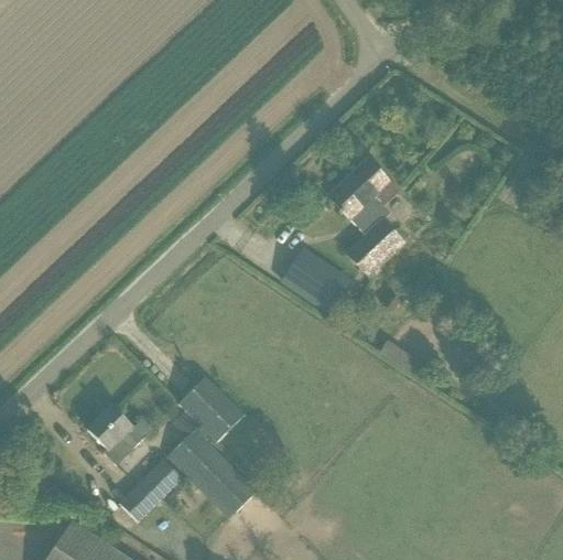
[(368,158),(328,194),(340,208),(339,210),(343,213),(344,211),(366,234),(354,245),(346,251),(369,276),(404,243),(401,238),(382,219),(391,212),(383,204),(398,190),(368,158)]
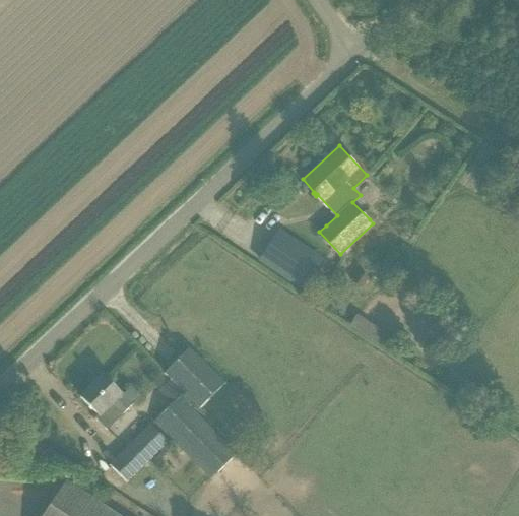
[(279,227),(258,259),(303,288),(324,256),(279,227)]
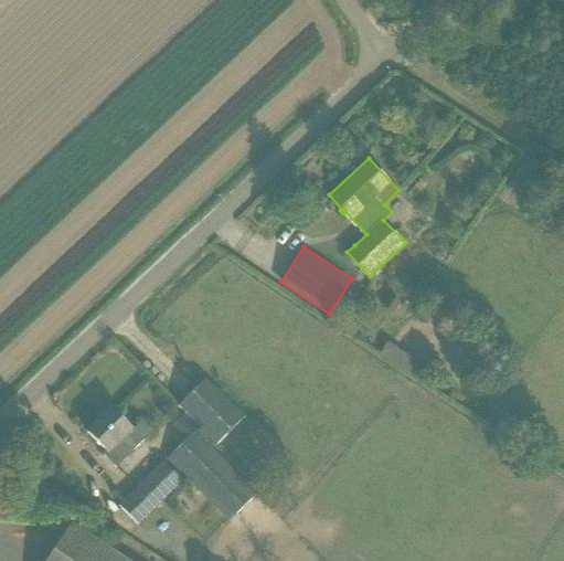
[(391,292),(383,304),(394,311),(402,299),(391,292)]
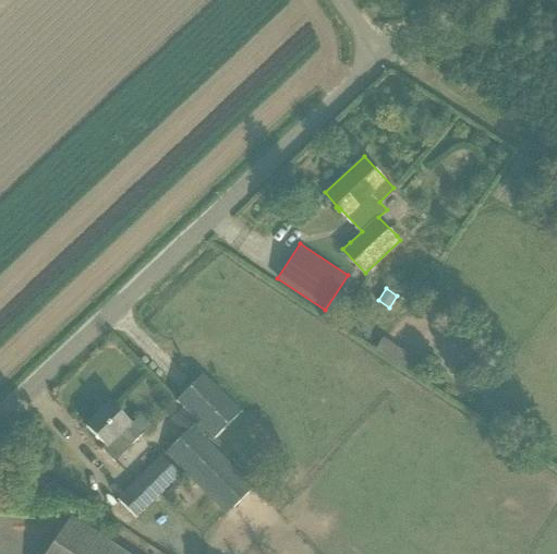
[(382,353),(416,373),(425,358),(389,339),(382,353)]
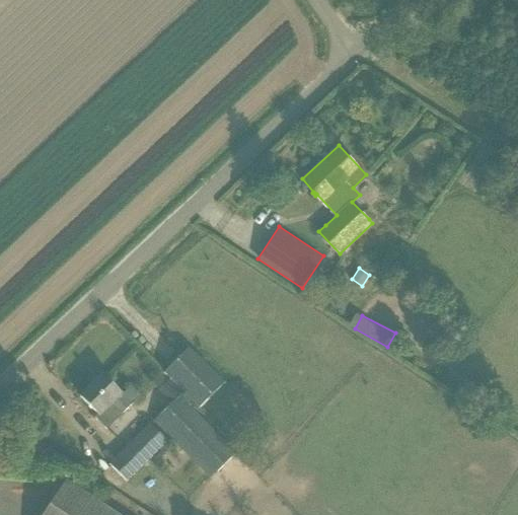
[(164,370),(178,384),(199,405),(223,379),(203,360),(189,346),(164,370)]
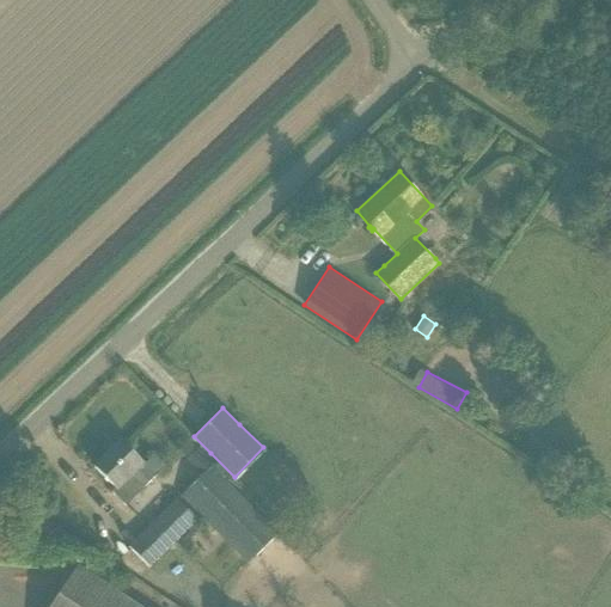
[(121,440),(96,465),(116,486),(114,489),(127,503),(156,474),(167,463),(158,452),(146,464),(121,440)]
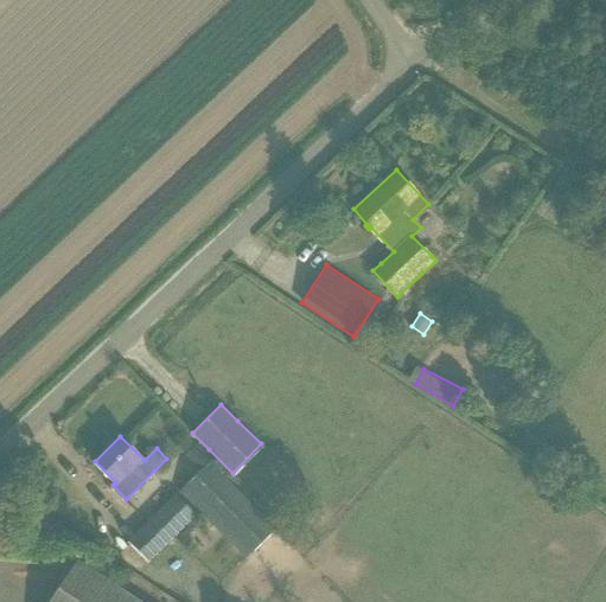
[(180,488),(197,506),(246,555),(275,526),(227,478),(210,460),(180,488)]
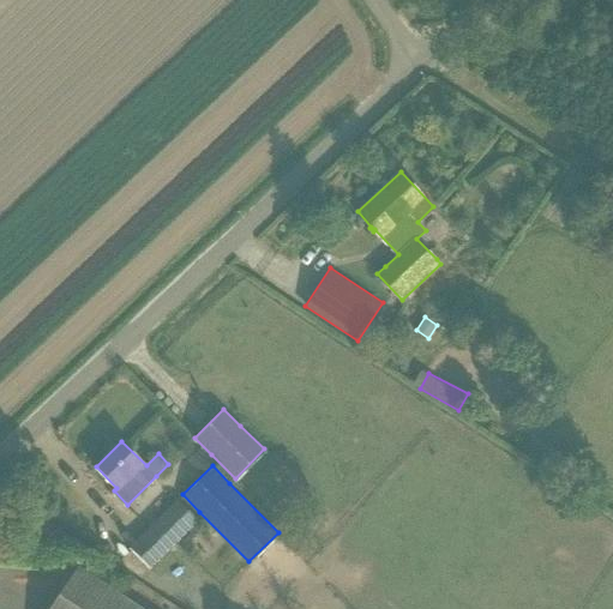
[(179,499),(130,547),(146,564),(149,566),(150,567),(179,538),(199,519),(196,516),(179,499)]
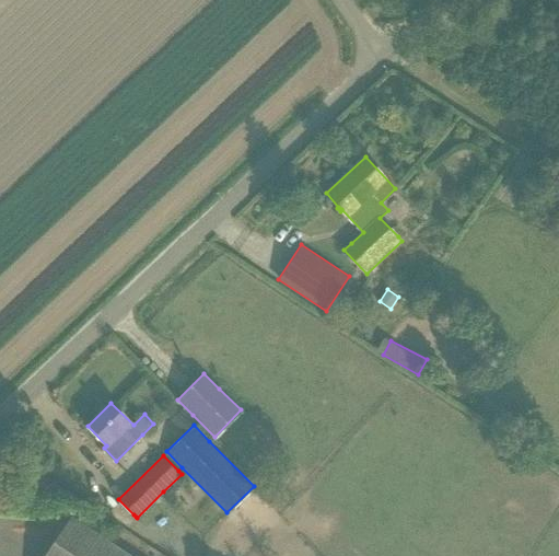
[(46,555),(129,555),(72,518),(46,555)]
